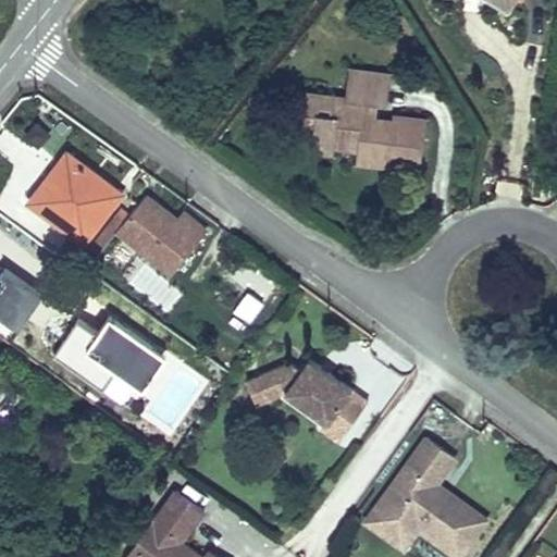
[(495,0),(511,10),(516,0),(495,0)]
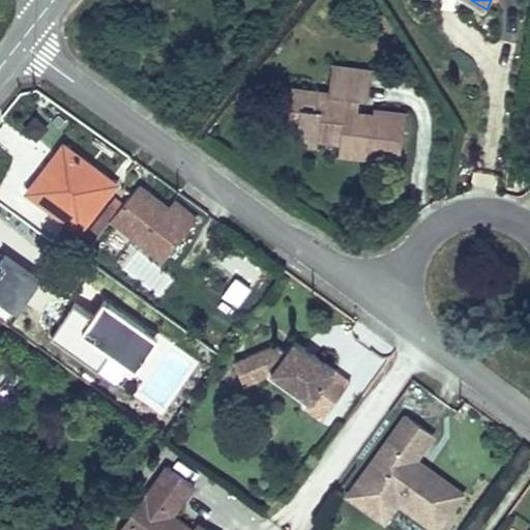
[(348,97),(360,98),(363,70),(332,66),(329,93),(316,92),(315,109),(301,107),(300,119),(296,144),(300,145),(301,142),(318,145),(319,139),(341,141),(340,152),(373,156),(375,146),(382,146),(381,151),(402,154),(406,115),(374,111),(373,116),(358,114),(347,112),(348,97)]
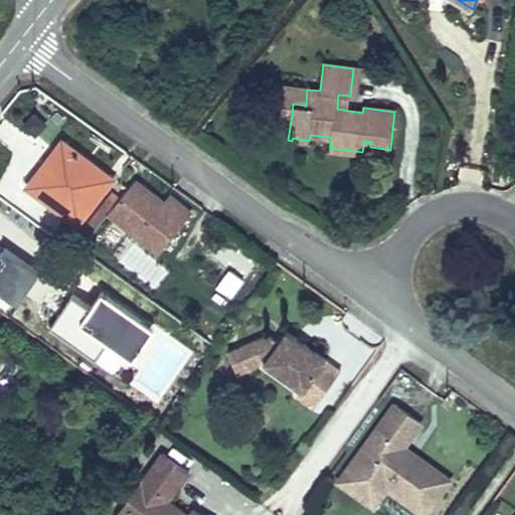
[(362,69),(353,68),(350,96),(358,98),(362,69)]
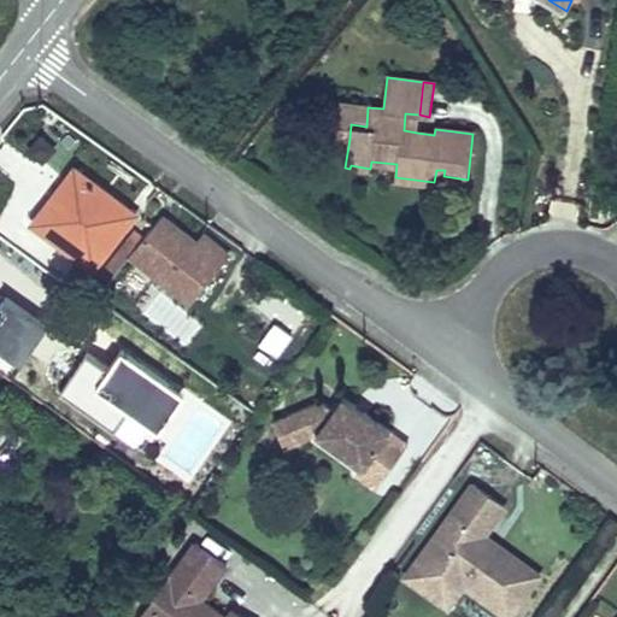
[(330,136),(350,139),(351,124),(366,127),(368,107),(334,104),(330,136)]
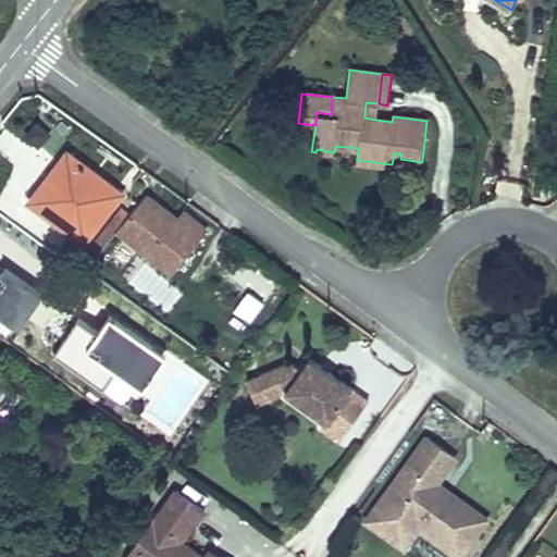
[(376,120),(379,103),(366,102),(364,118),(376,120)]
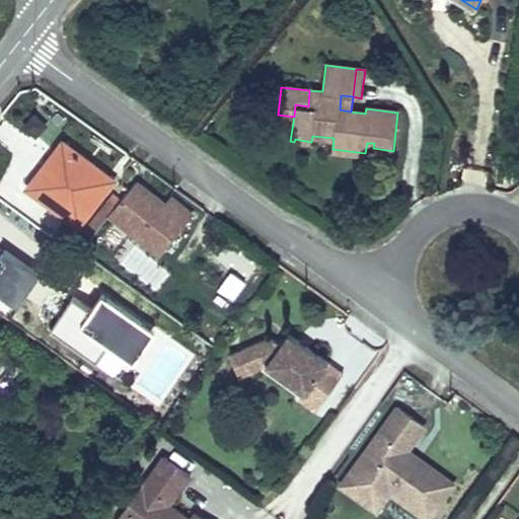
[(57,162),(33,192),(78,226),(86,232),(102,212),(94,205),(114,179),(63,142),(51,156),(57,162)]
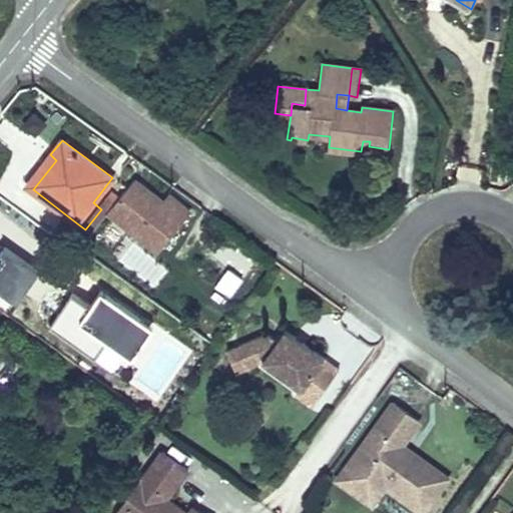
[(27,184),(33,189),(56,160),(50,154),(27,184)]
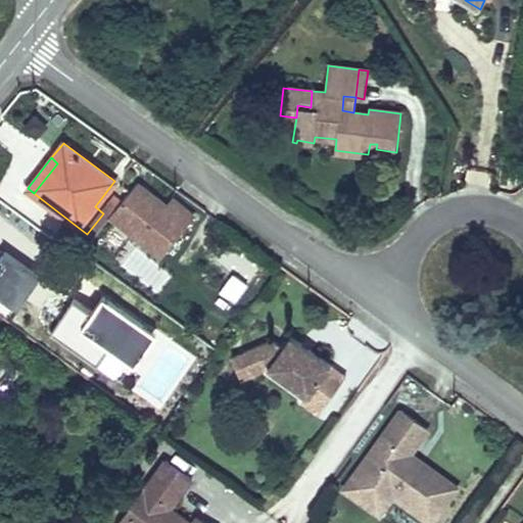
[(136,194),(115,219),(153,250),(164,259),(196,221),(179,206),(174,212),(142,187),(136,194)]
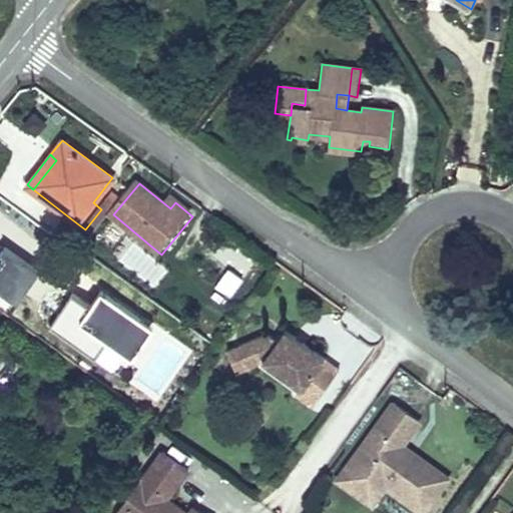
[(107,210),(113,214),(133,190),(128,186),(107,210)]
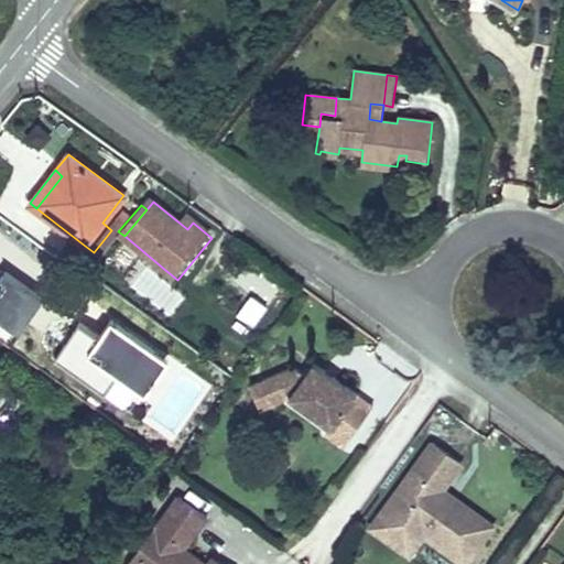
[(45,299),(8,271),(0,281),(0,316),(21,332),(45,299)]
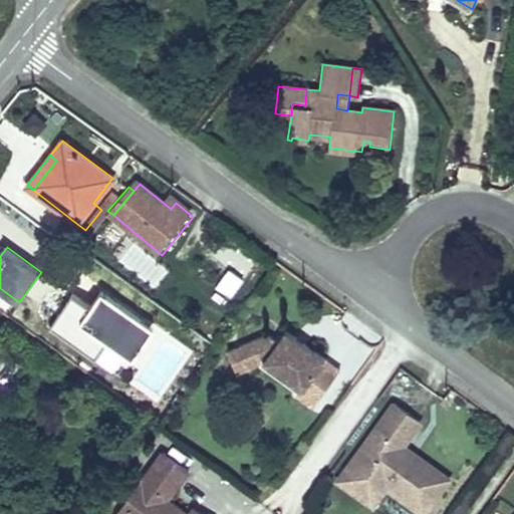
[(216,290),(229,299),(244,278),(231,269),(216,290)]
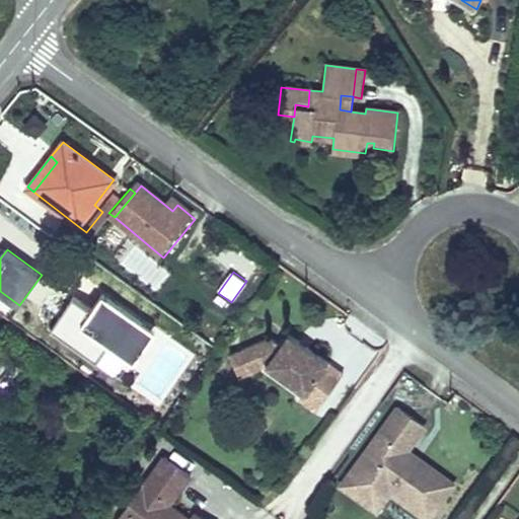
[(123,354),(144,323),(104,296),(93,311),(75,298),(52,329),(97,362),(110,344),(123,354)]
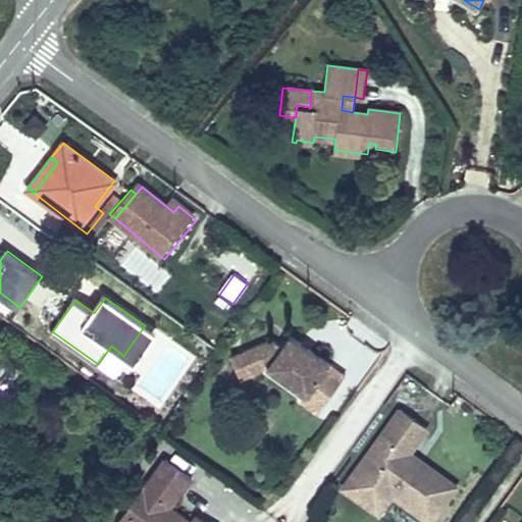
[(136,365),(158,335),(145,325),(123,356),(136,365)]
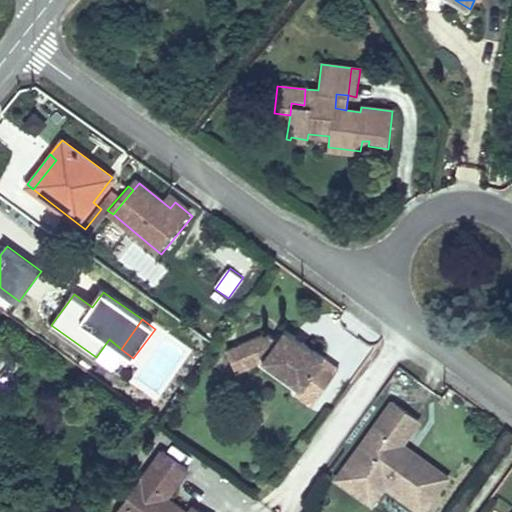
[(293,341),(296,337),(285,329),(277,340),(267,333),(240,343),(248,361),(258,357),(261,359),(300,387),(296,393),(312,405),(339,368),(302,341),(299,345),(293,341)]
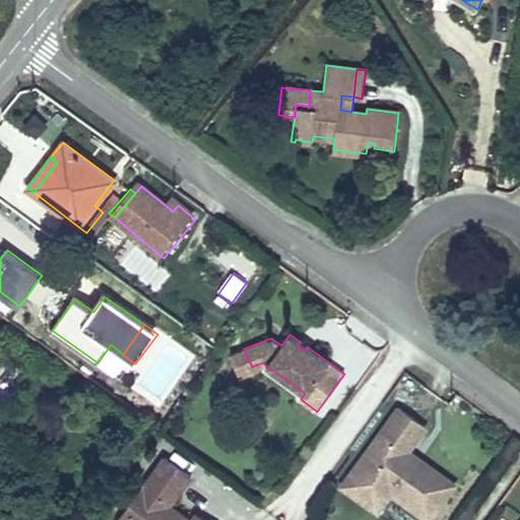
[(307,346),(301,342),(298,346),(304,350),(307,346)]
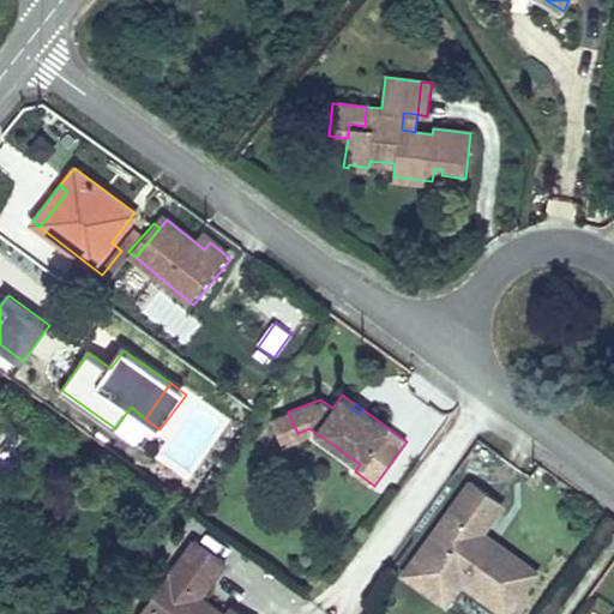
[(283,444),(313,431),(309,428),(298,433),(288,411),(271,419),(283,444)]
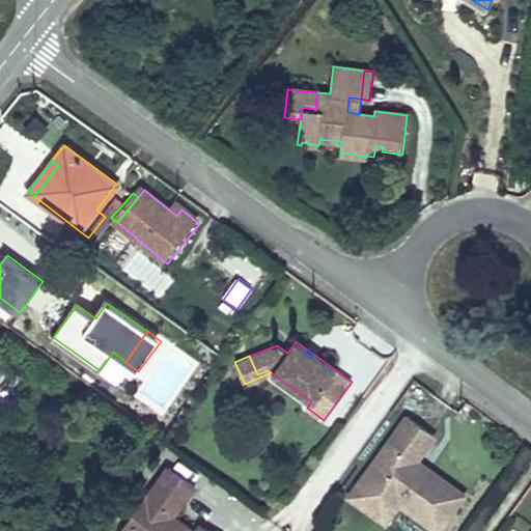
[(412,467),(417,459),(435,436),(408,416),(358,484),(393,510),(399,503),(438,530),(464,495),(426,468),(421,474),(412,467)]
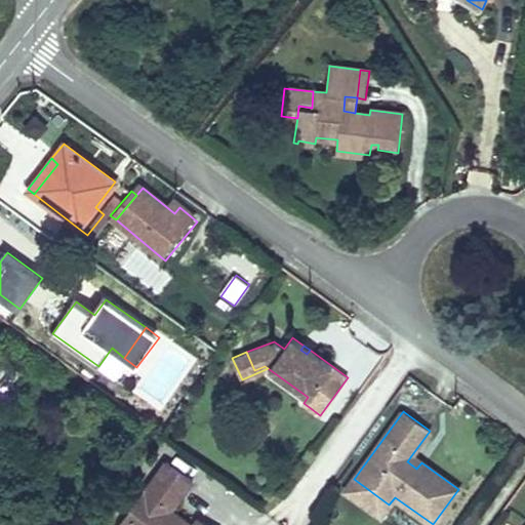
[(421,462),(412,454),(407,461),(416,469),(421,462)]
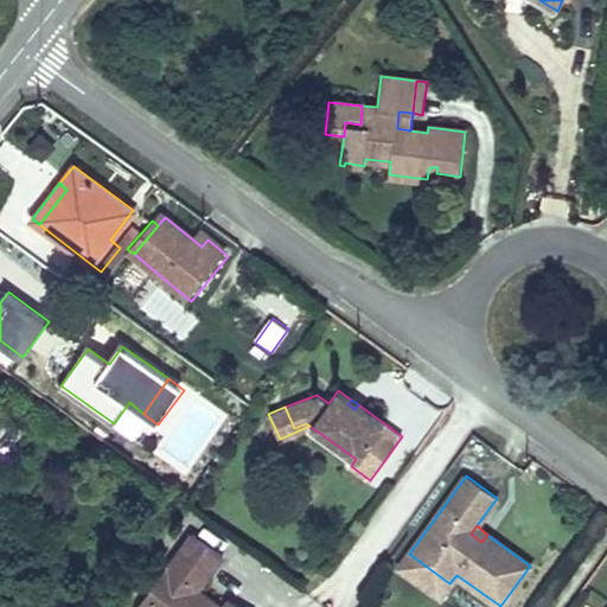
[(222,606),(198,589),(223,556),(192,532),(147,594),(165,606),(222,606)]
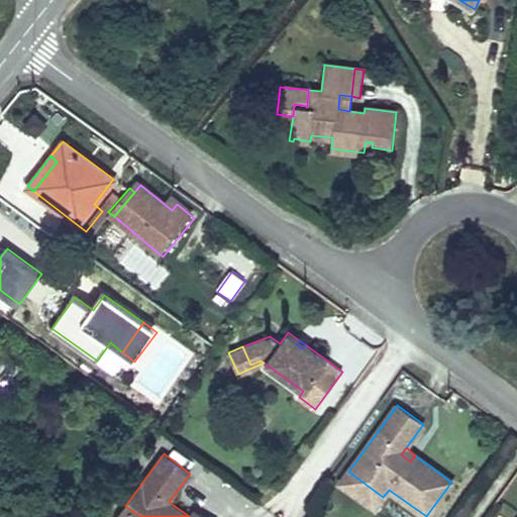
[(375,508),(383,497),(348,472),(340,483),(375,508)]
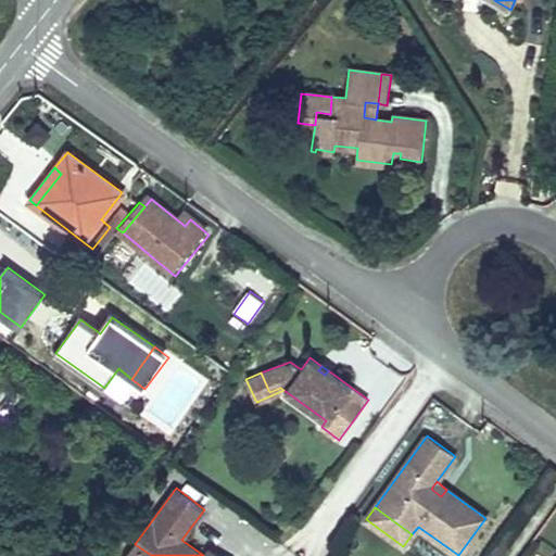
[(151,555),(135,544),(126,555),(151,555)]
